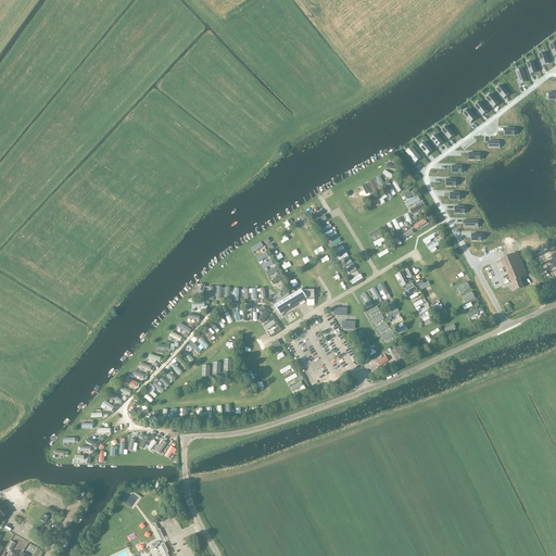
[(545,53),(539,55),(542,65),(548,64),(545,53)]
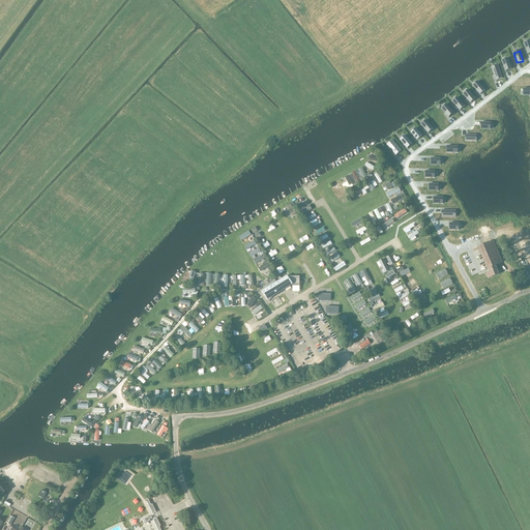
[(509,60),(502,62),(505,71),(511,69),(509,60)]
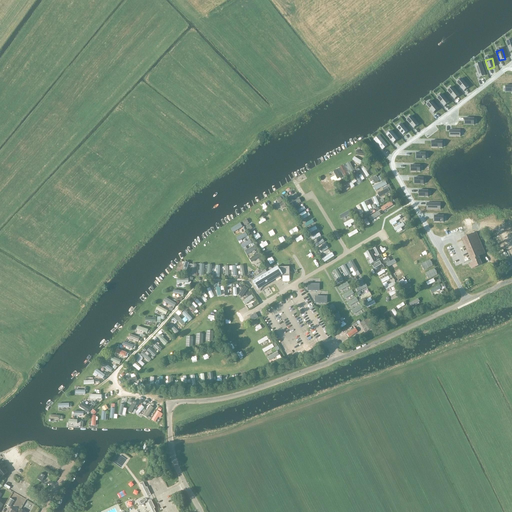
[(485,76),(481,65),(475,67),(479,78),(485,76)]
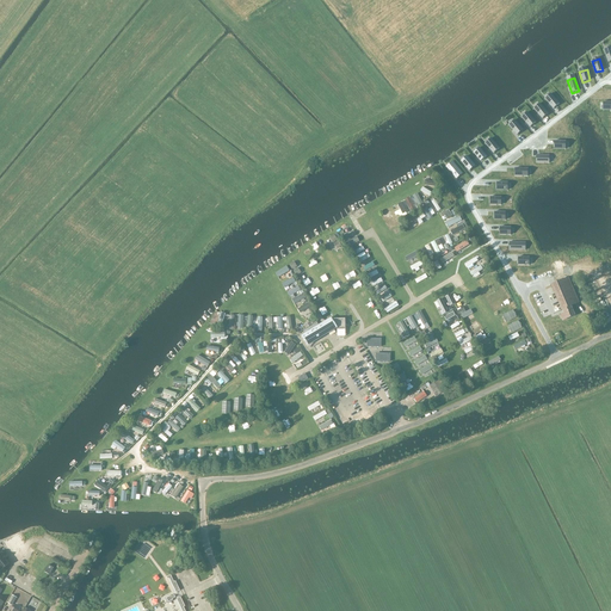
[(551,94),(545,99),(554,109),(559,104),(551,94)]
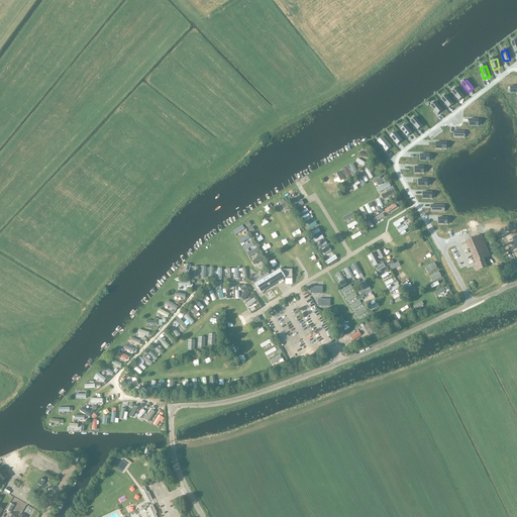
[(463,96),(456,88),(451,92),(458,100),(463,96)]
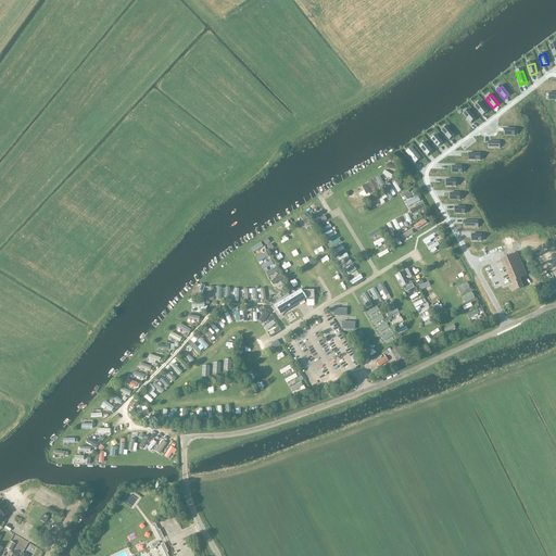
[(480,103),(475,106),(482,115),(488,111),(480,103)]
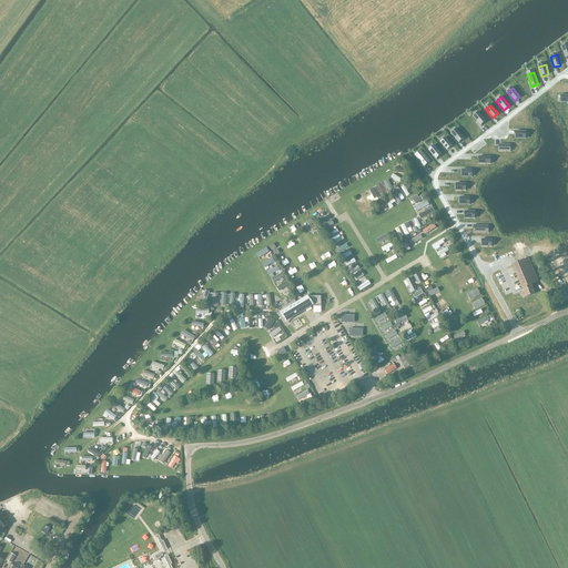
[(480,125),(486,121),(479,113),(474,118),(480,125)]
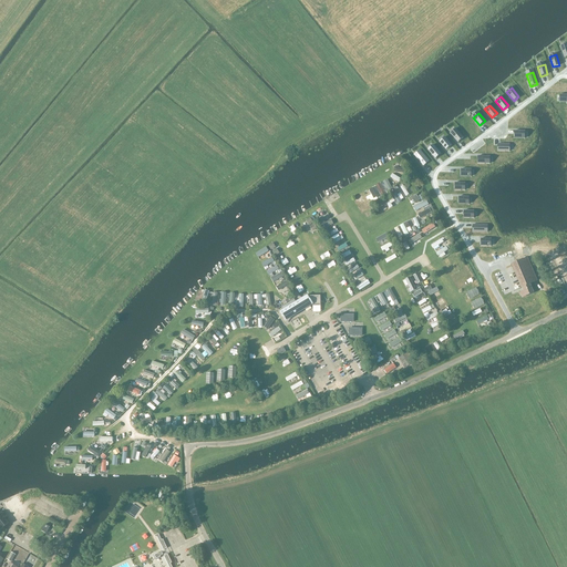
[(463,137),(455,129),(450,133),(457,142),(463,137)]
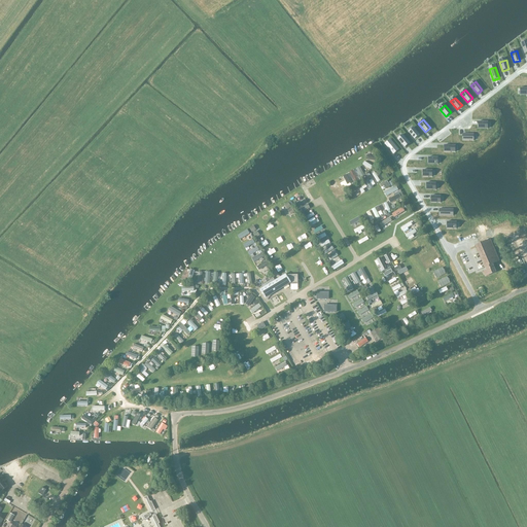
[(414,128),(409,132),(415,139),(419,135),(414,128)]
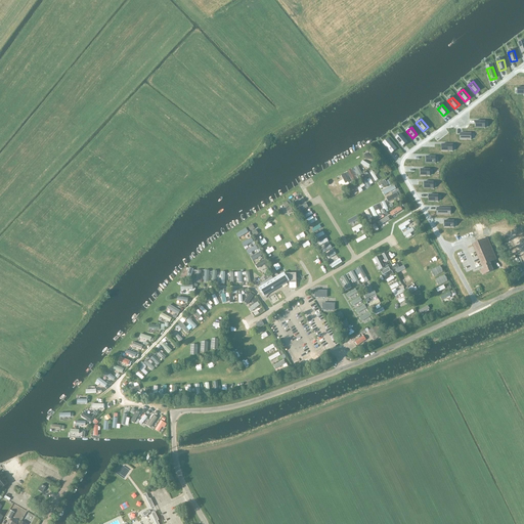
[(400,134),(395,138),(402,146),(407,142),(400,134)]
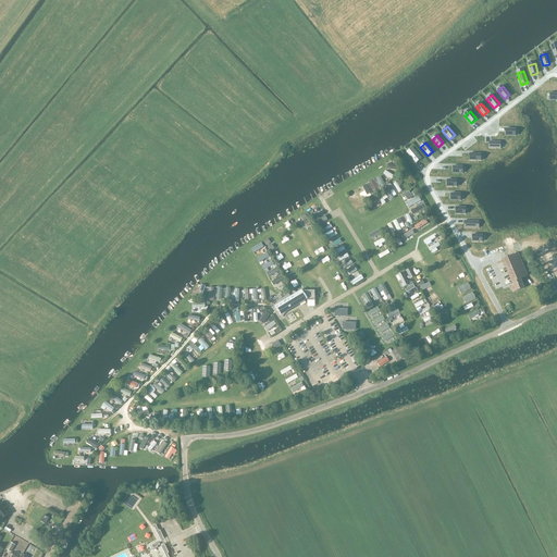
[(413,149),(408,155),(416,163),(421,159),(413,149)]
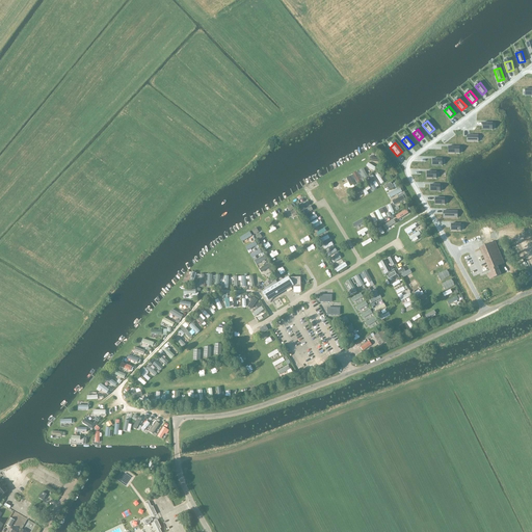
[(378,185),(382,182),(377,173),(374,175),(366,179),(372,189),(378,186),(378,185)]
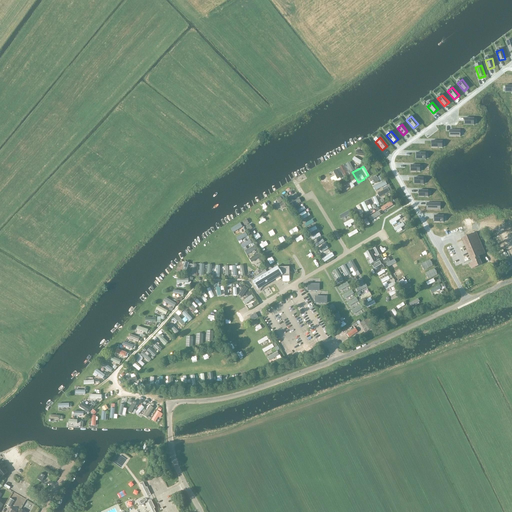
[(374,175),(368,178),(371,184),(379,180),(377,176),(375,177),(374,175)]
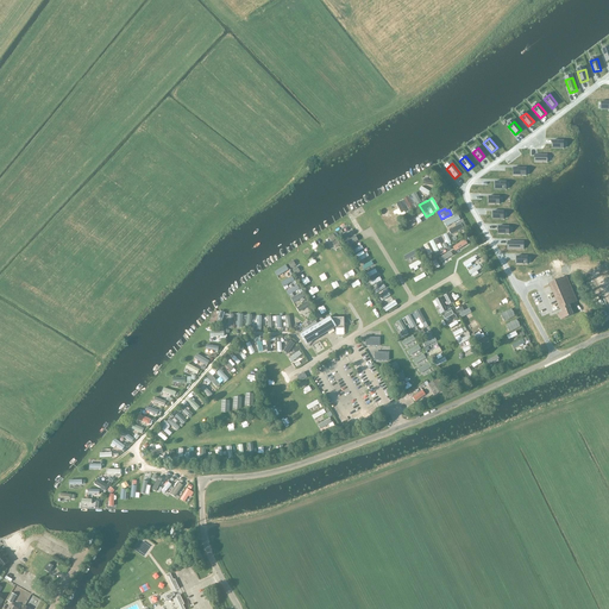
[(445,226),(459,220),(457,213),(443,220),(445,226)]
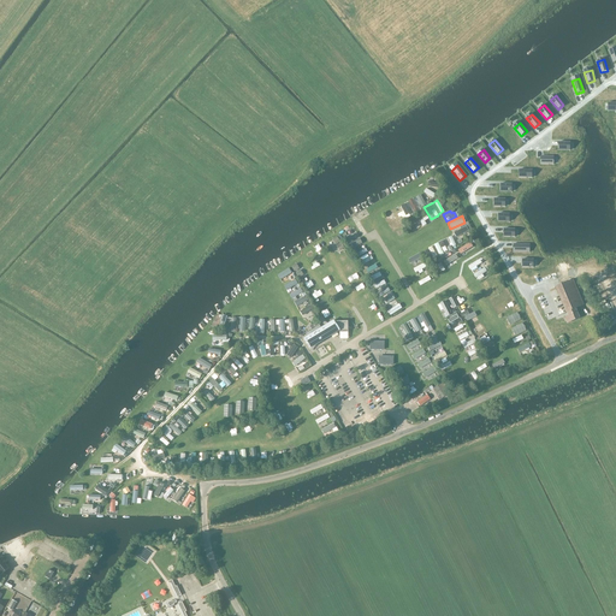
[(394,234),(398,240),(406,234),(401,227),(394,234)]
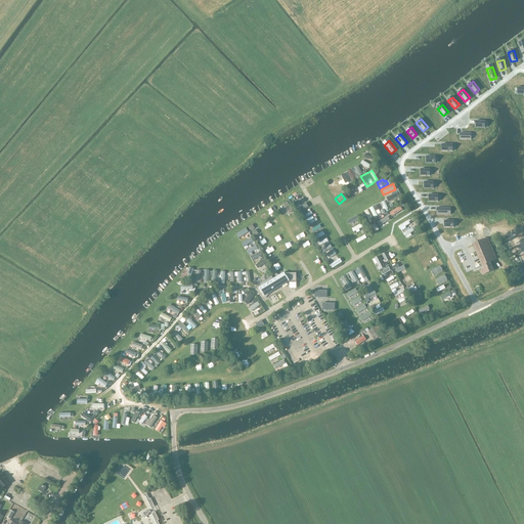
[(291,212),(290,209),(286,210),(285,207),(288,206),(287,201),(281,202),(282,205),(281,206),(284,214),(291,212)]
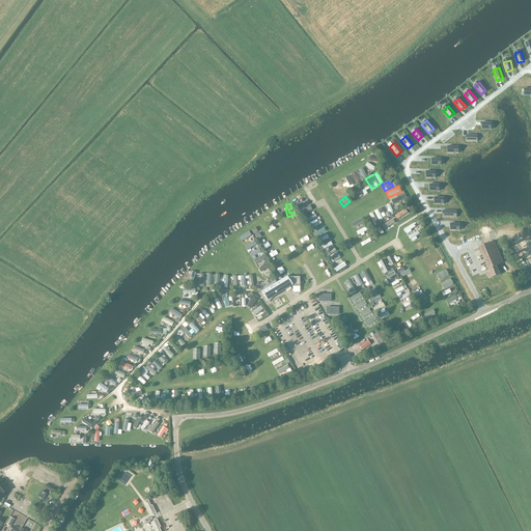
[(309,204),(302,207),(301,203),(298,204),(301,214),(311,211),(309,204)]
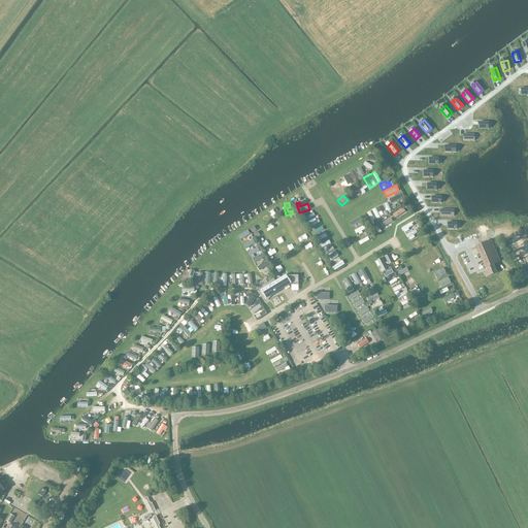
[(374,206),(370,208),(376,220),(381,218),(374,206)]
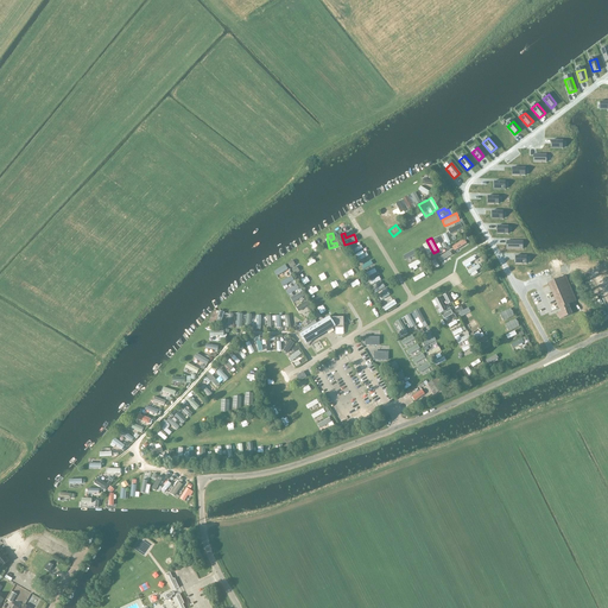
[(463,238),(451,246),(454,249),(466,242),(463,238)]
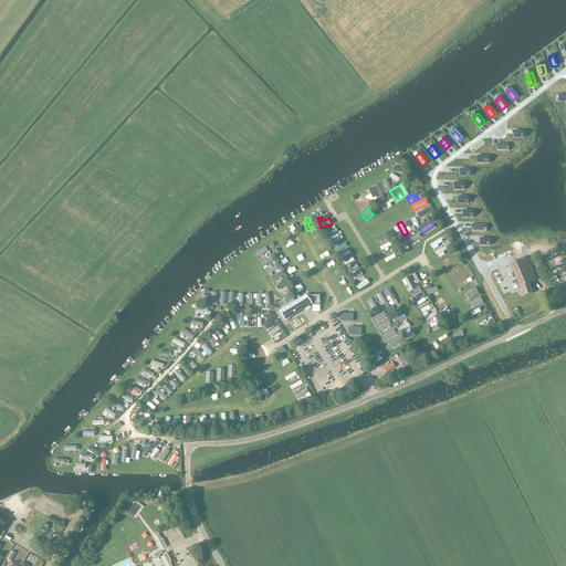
[(418,233),(406,238),(408,243),(420,238),(418,233)]
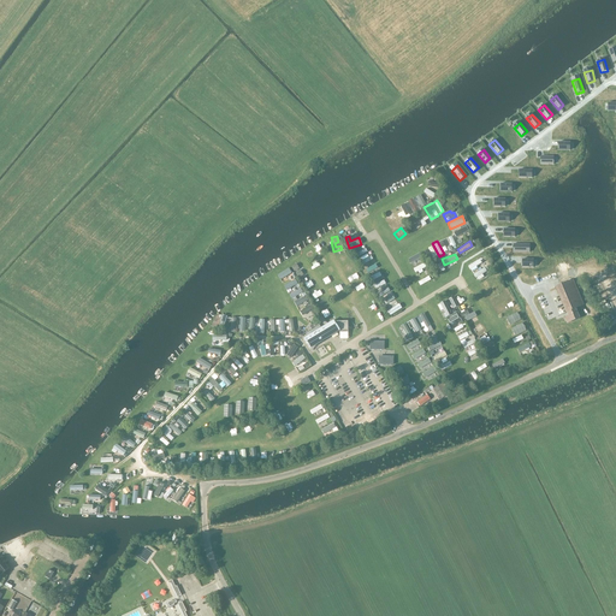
[(483,262),(480,258),(467,264),(469,270),(483,262)]
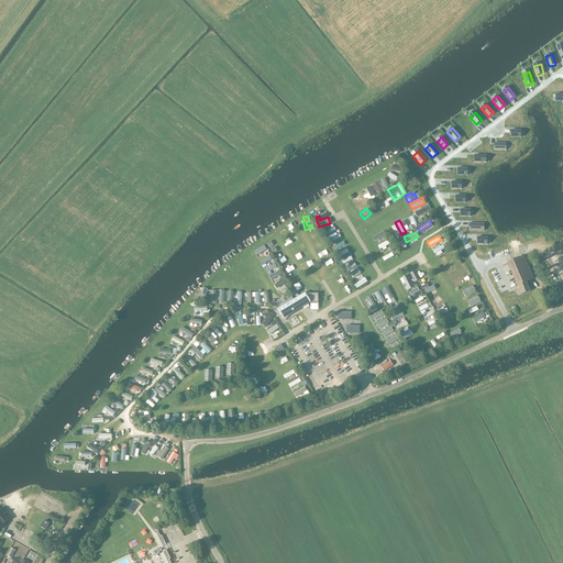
[(337,250),(344,245),(342,241),(333,244),(337,250)]
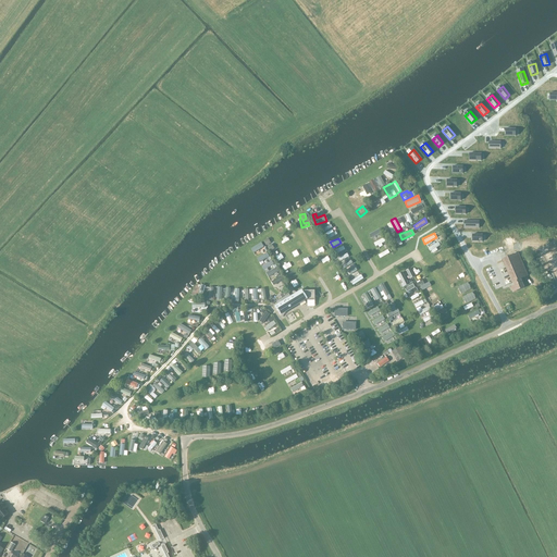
[(428,246),(431,252),(437,249),(436,248),(441,246),(438,240),(428,246)]
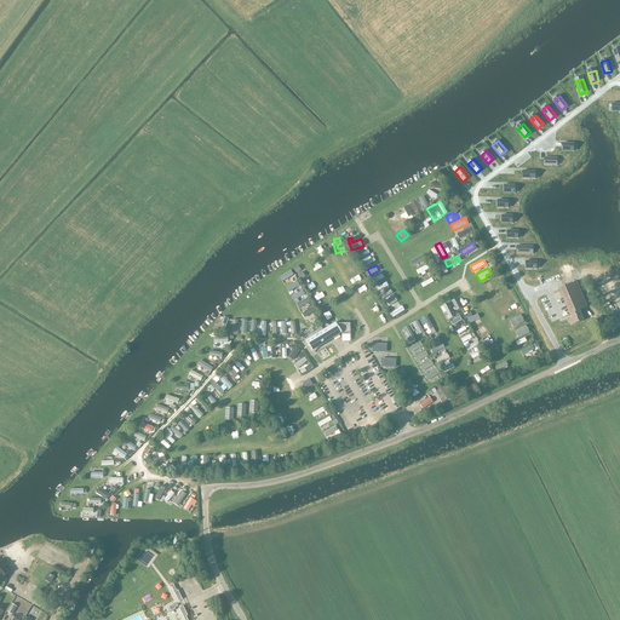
[(372,277),(374,282),(383,279),(380,273),(372,277)]
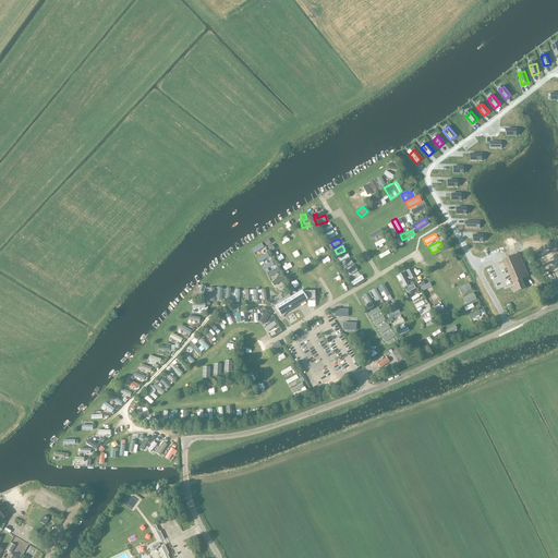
[(441,253),(440,250),(433,254),(435,258),(448,252),(446,247),(444,249),(445,252),(441,253)]
